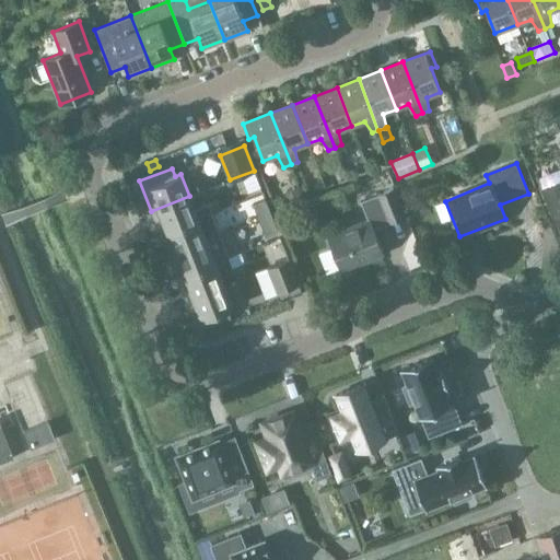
[(319,177),(312,181),(315,190),(324,187),(319,177)]
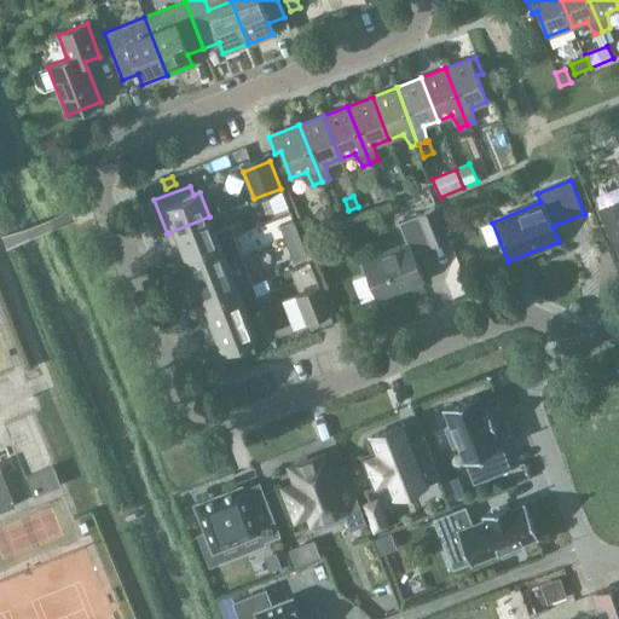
[(618,200),(613,202),(597,209),(611,242),(618,238),(618,200)]
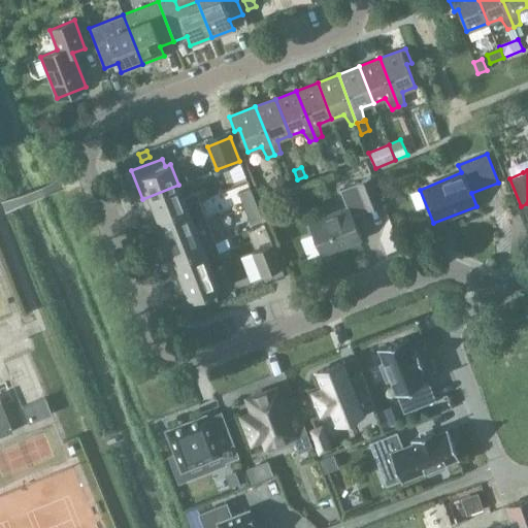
[(371,176),(356,183),(339,189),(347,206),(308,222),(322,254),(361,238),(352,216),(382,203),(371,176)]
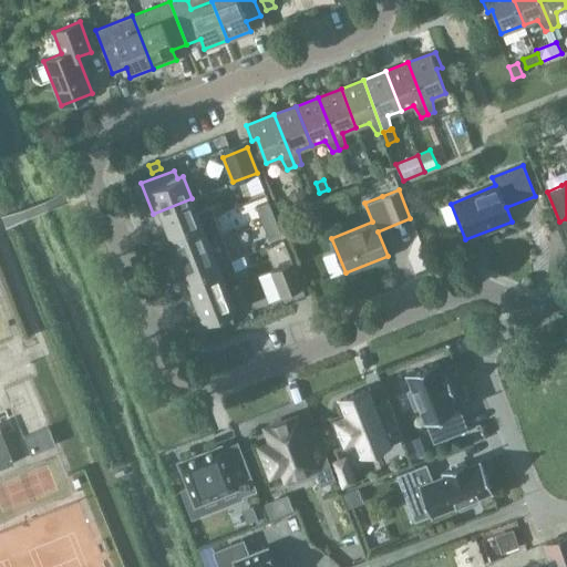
[(301,191),(288,196),(291,205),(305,199),(301,191)]
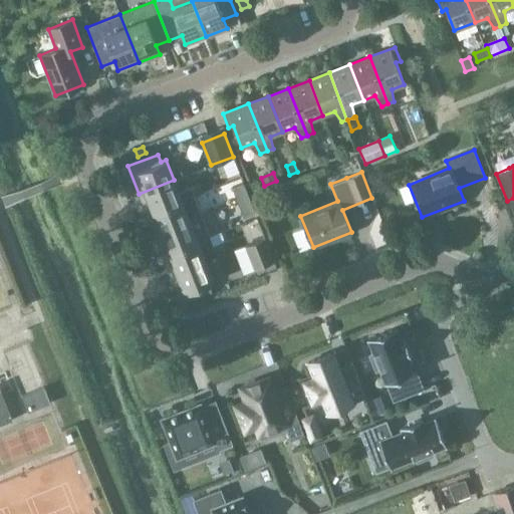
[(179,192),(174,180),(139,194),(147,214),(194,196),(191,187),(179,192)]
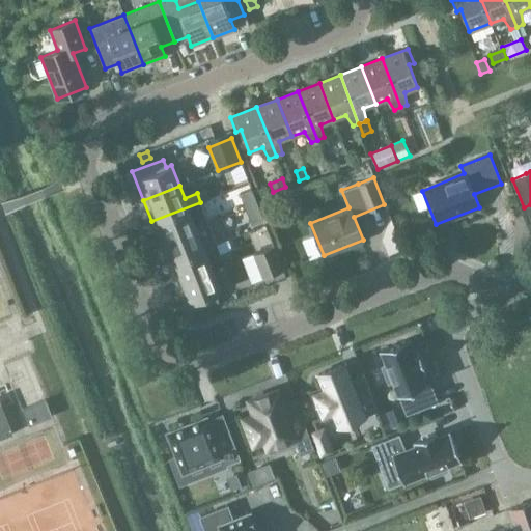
[(246,208),(257,204),(251,189),(240,193),(246,208)]
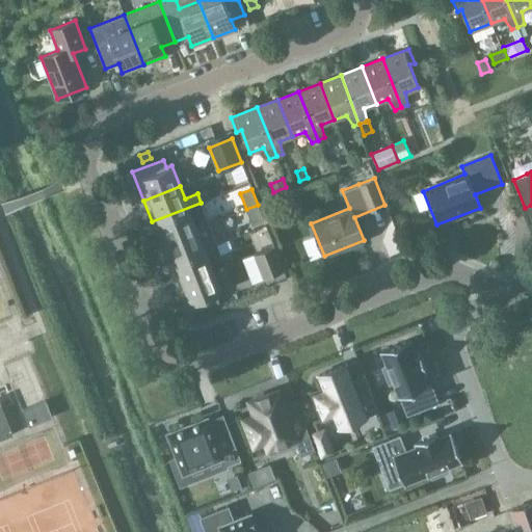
[(277,197),(264,203),(269,216),(283,211),(277,197)]
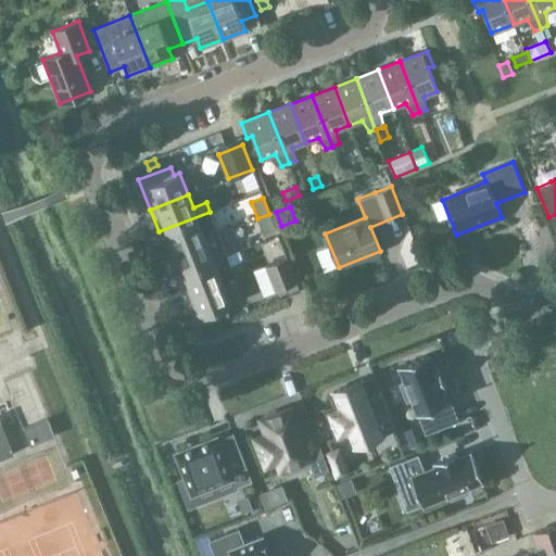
[(218,234),(210,212),(159,231),(167,253),(218,234)]
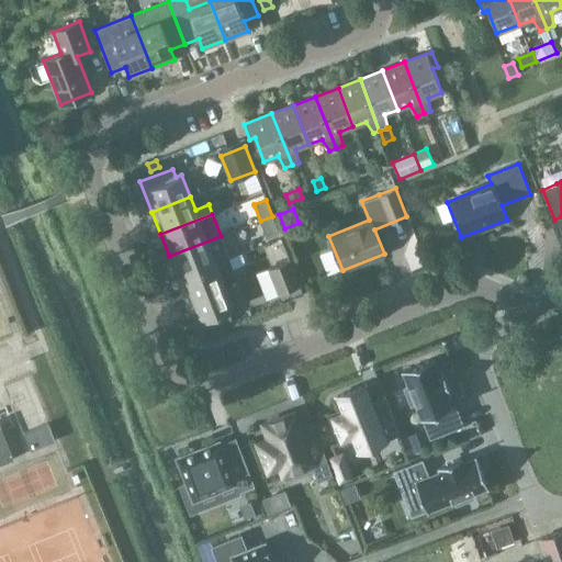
[(272,216),(260,221),(267,237),(279,233),(272,216)]
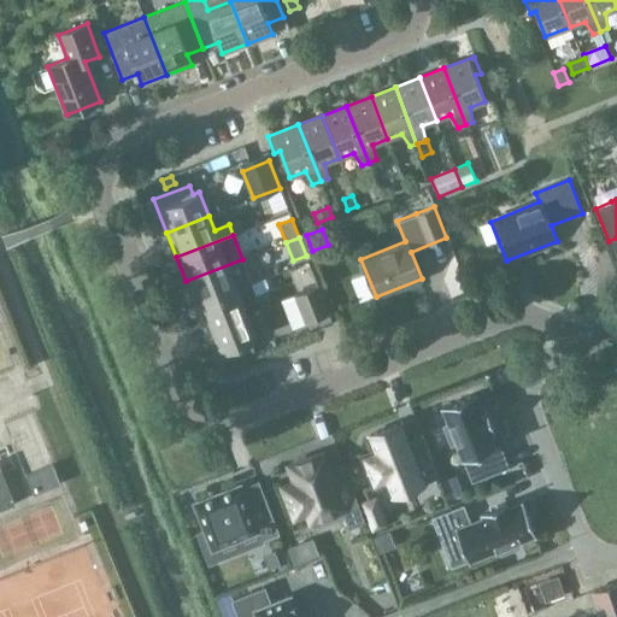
[(251,283),(242,259),(186,281),(195,305),(251,283)]
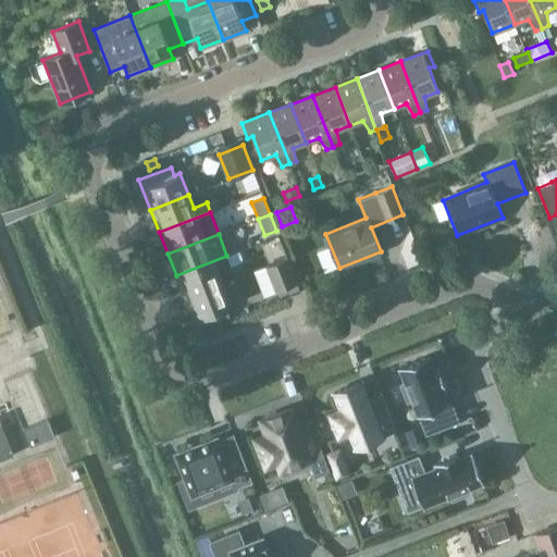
[(226,256),(176,275),(184,297),(223,283),(218,270),(231,264),(226,256)]
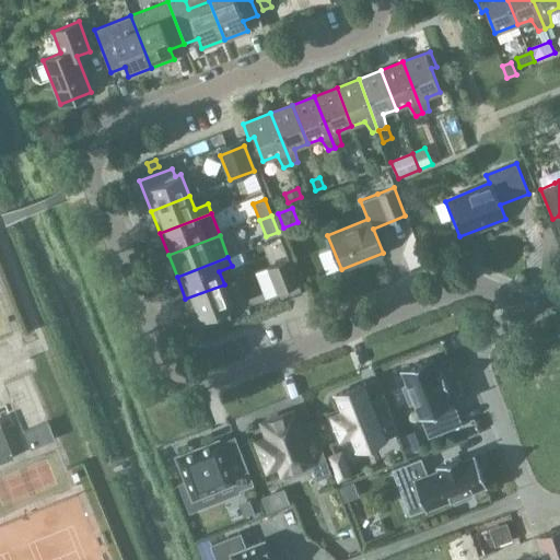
[(289,259),(267,267),(277,293),(299,284),(289,259)]
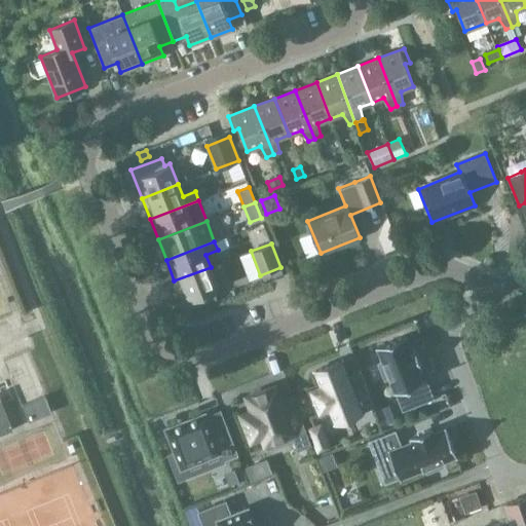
[(219,288),(211,267),(174,280),(185,309),(216,297),(214,290),(219,288)]
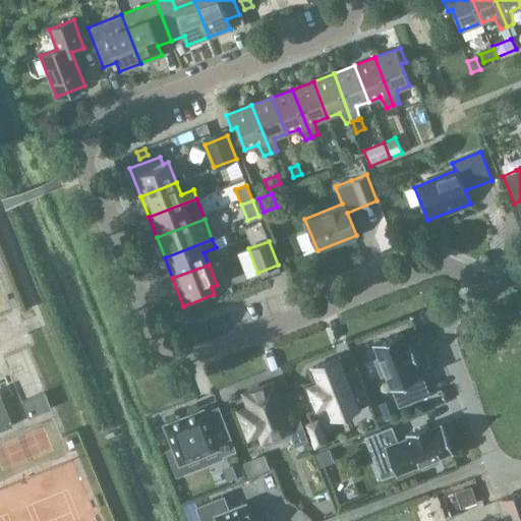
[(400,333),(373,343),(379,357),(374,359),(381,375),(385,373),(391,389),(399,385),(406,403),(429,394),(421,375),(417,377),(413,365),(417,364),(409,343),(405,345),(400,333)]
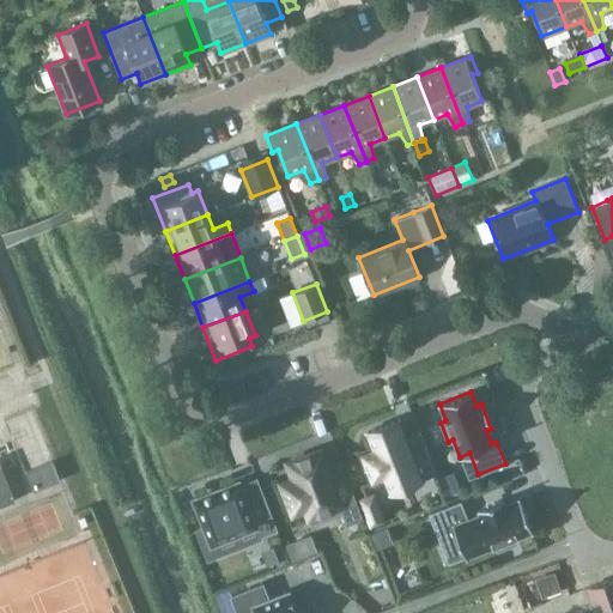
[(371,483),(383,478),(386,484),(416,472),(419,480),(435,474),(418,430),(405,436),(398,419),(366,432),(372,448),(359,453),(371,483)]
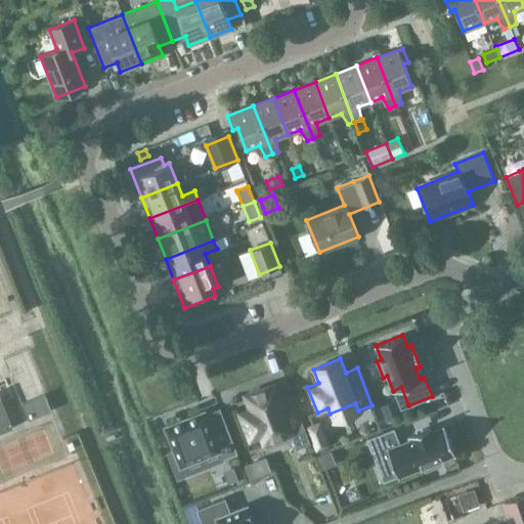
[(252,409),(241,413),(251,438),(261,434),(263,439),(289,430),(296,447),(309,443),(290,394),(278,399),(273,385),(246,396),(252,409)]
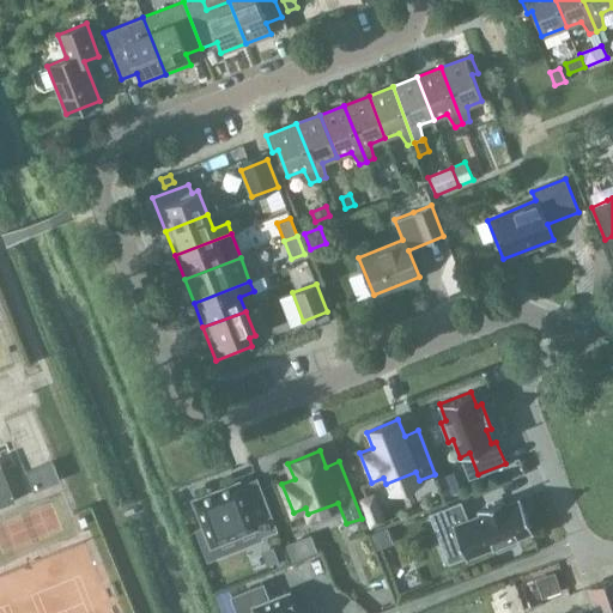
[(53,462),(26,472),(34,491),(60,480),(53,462)]
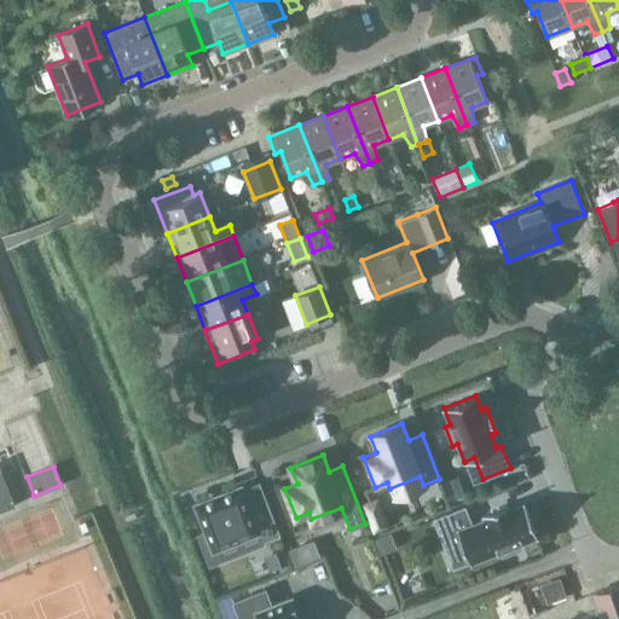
[(0,509),(13,504),(0,470),(0,509)]
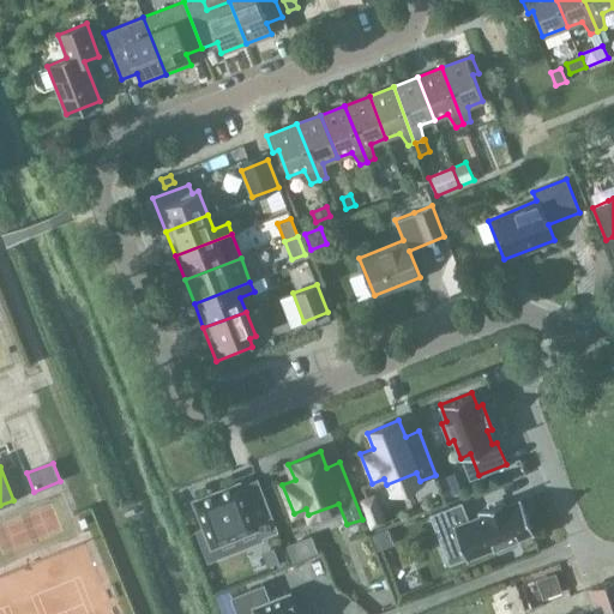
[(453,473),(439,479),(446,498),(462,492),(453,473)]
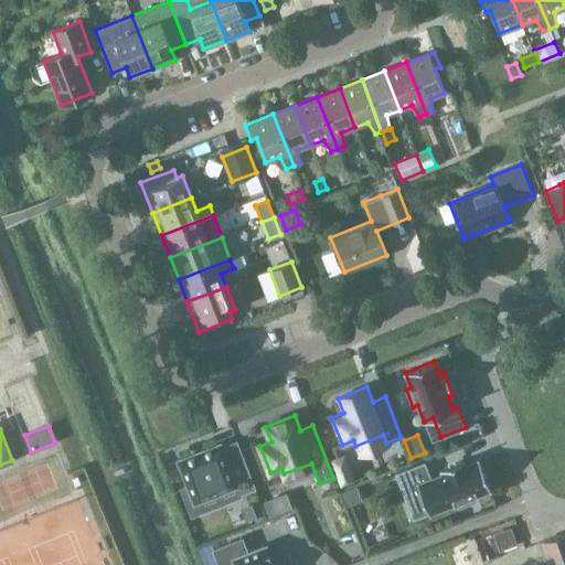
[(255,489),(243,458),(227,464),(220,444),(178,460),(194,502),(235,487),(238,496),(255,489)]
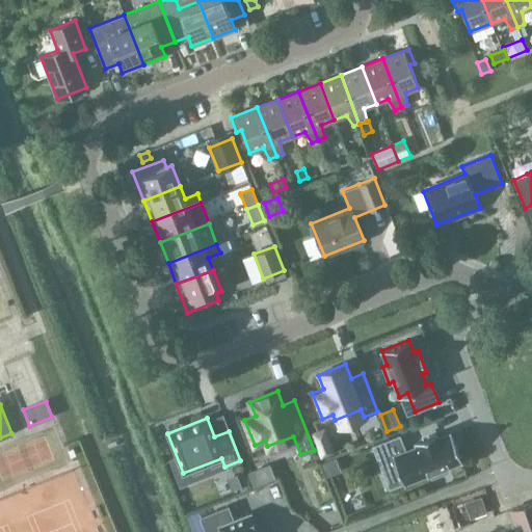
[(324,427),(310,433),(320,458),(335,452),(324,427)]
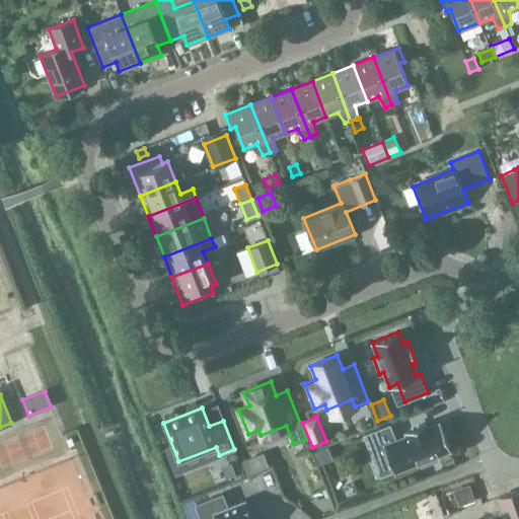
[(373,459),(386,454),(393,471),(420,461),(421,465),(437,459),(435,455),(450,449),(439,422),(427,427),(426,423),(404,431),(406,435),(395,439),(389,425),(363,435),(373,459)]
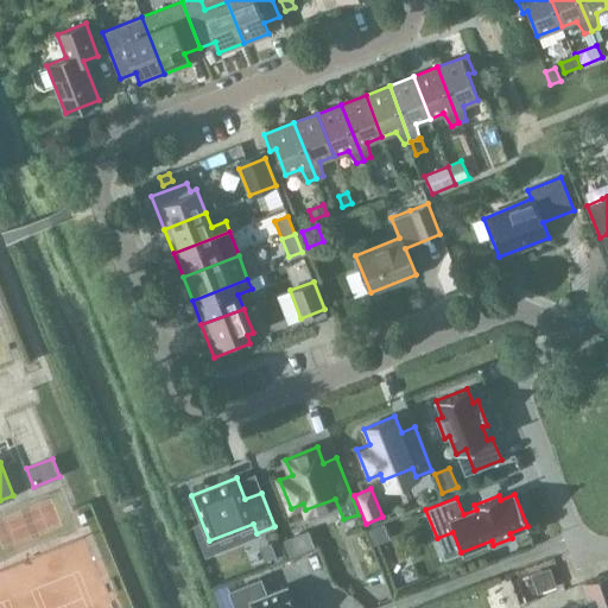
[(384,523),(368,529),(374,543),(388,537),(384,523)]
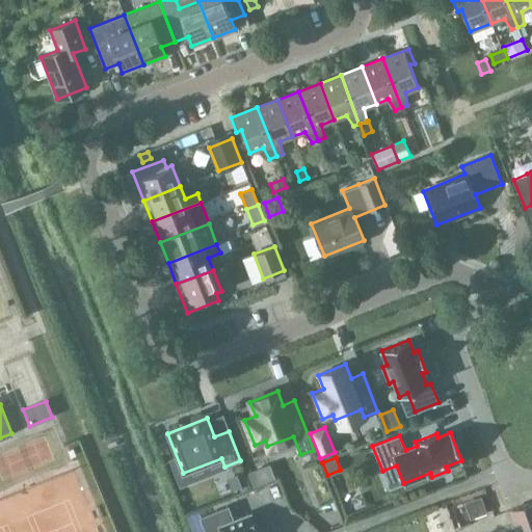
[(269,463),(248,472),(254,484),(274,476),(269,463)]
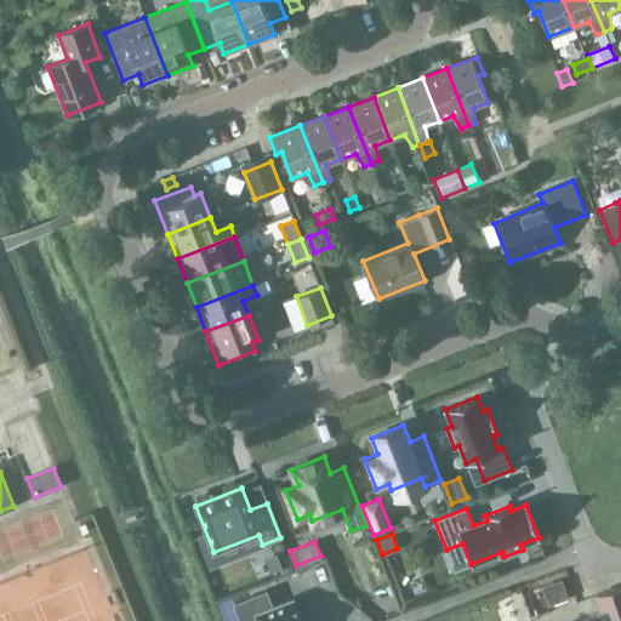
[(562,581),(548,586),(554,604),(569,599),(562,581)]
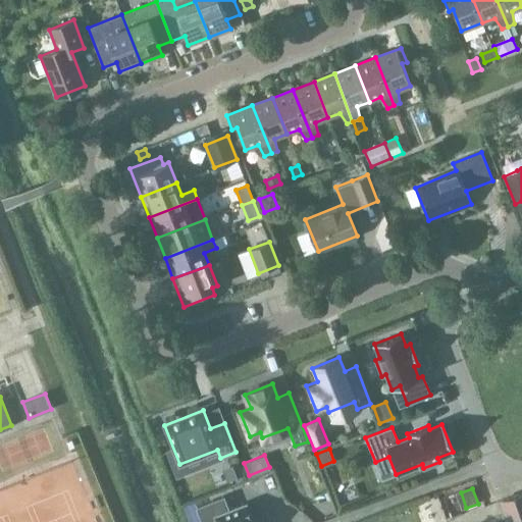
[(521,521),(521,492),(500,501),(507,521),(521,521)]
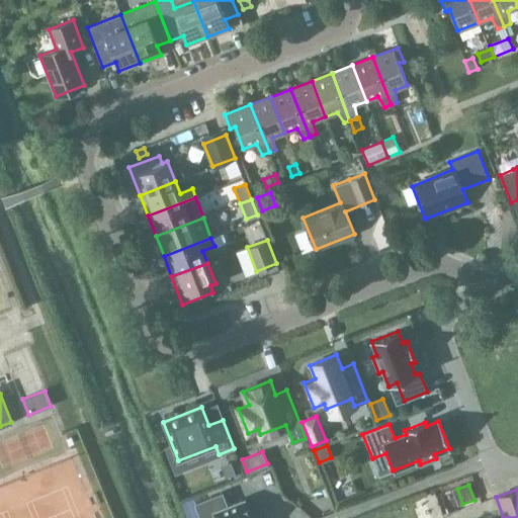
[(222,493),(194,504),(199,517),(251,517),(245,501),(228,508),(222,493)]
